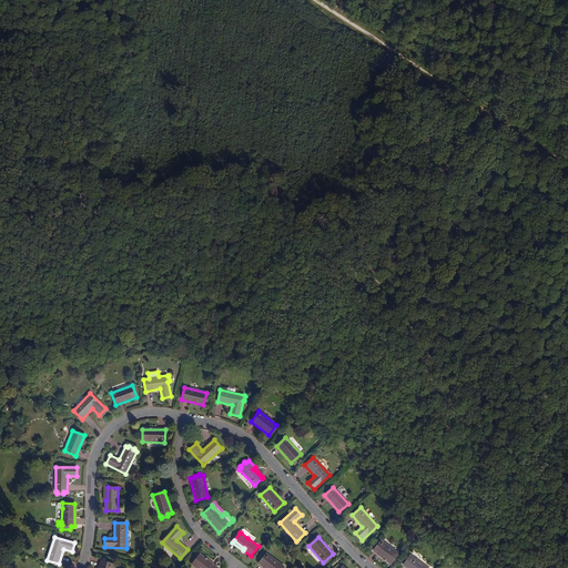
[(398,554),(381,540),(373,550),(391,564),(398,554)]
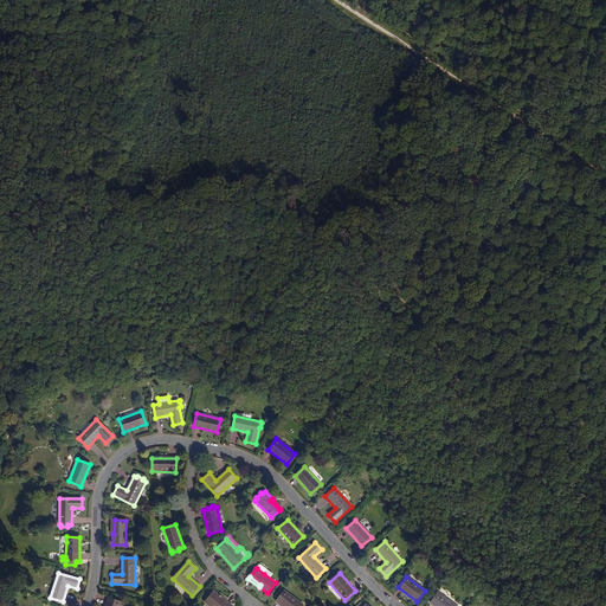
[(301,605),(303,605),(284,590),(276,601),(282,605),(301,605)]
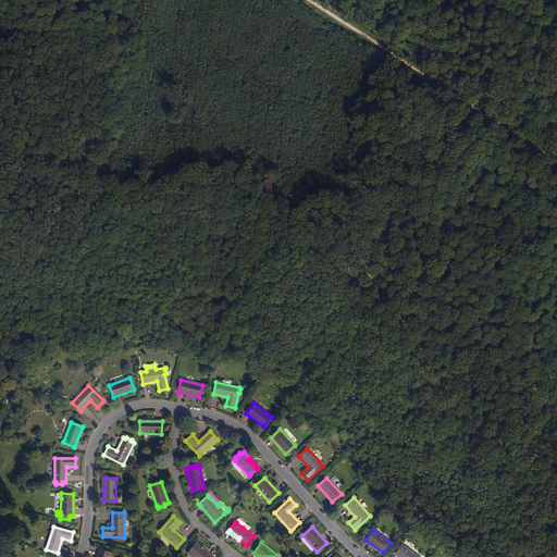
[(187,553),(188,554),(193,556),(212,556),(213,556),(196,544),(192,549),(189,548),(187,553)]
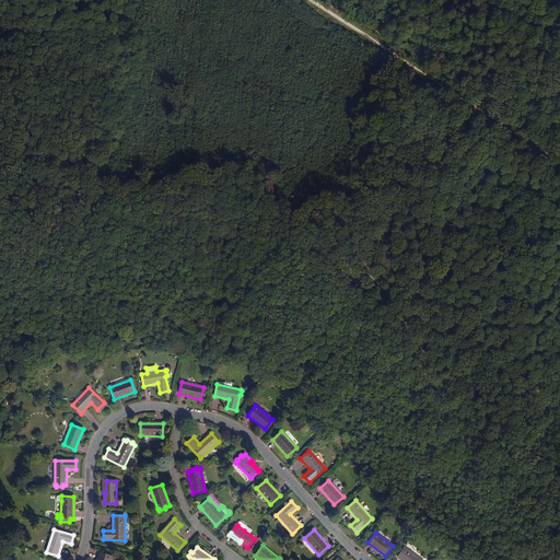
[(421,559),(405,547),(397,557),(400,559),(421,559)]
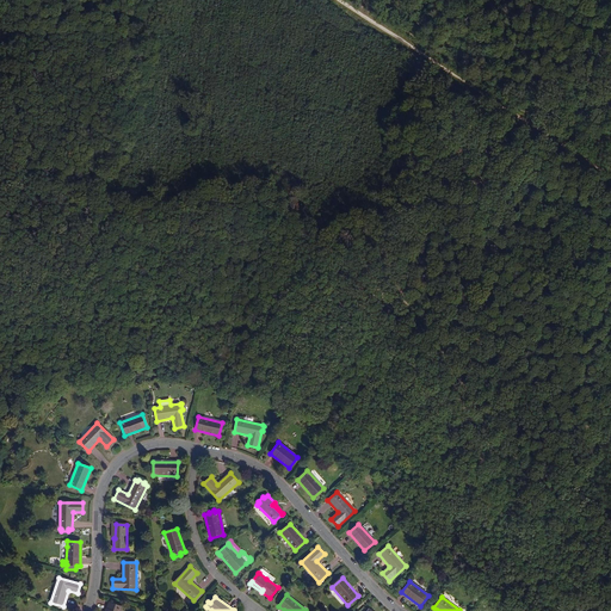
All buildings are outlined.
